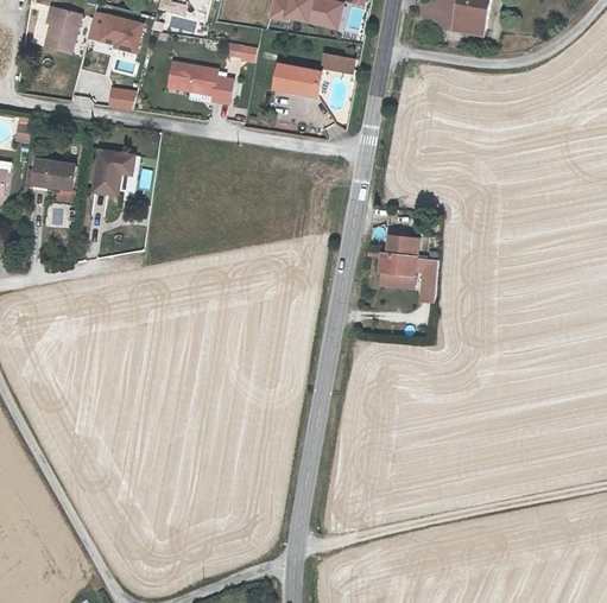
[(163,0),(162,6),(206,14),(208,0),(163,0)]
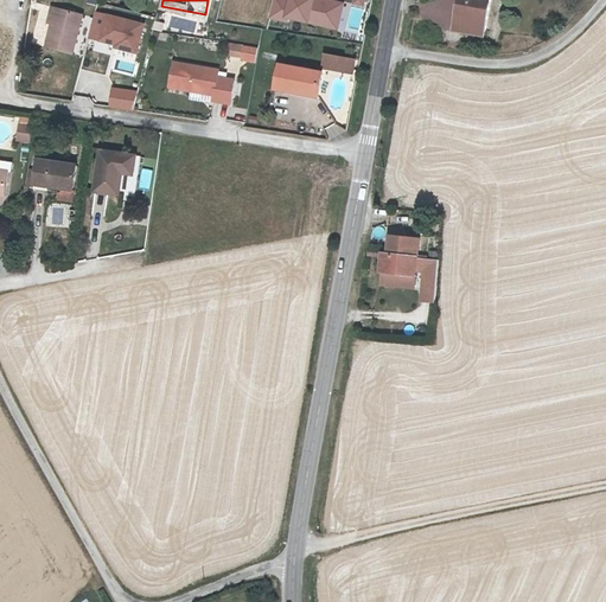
[(273,0),(270,12),(340,27),(348,0),(273,0)]
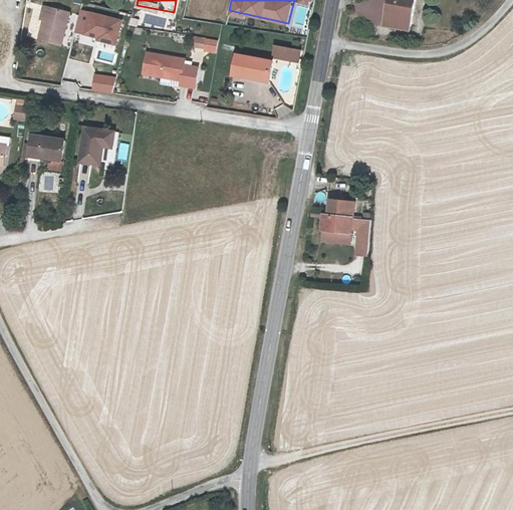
[(388,14),(386,29),(407,32),(412,0),(386,0),(383,13),(388,14)]
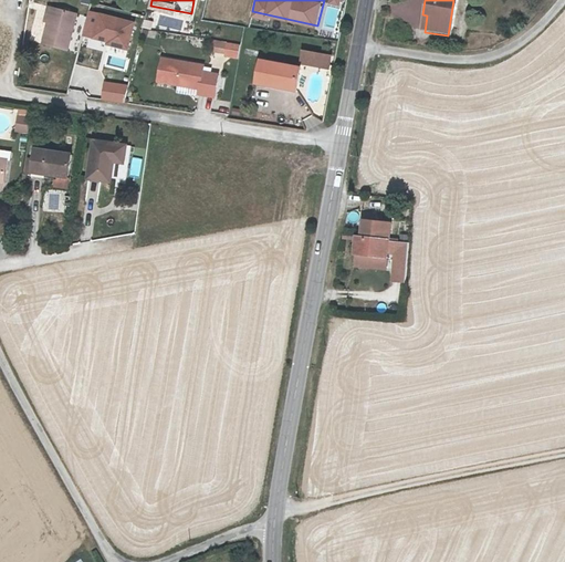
[(91,39),(129,49),(138,18),(100,8),(91,39)]
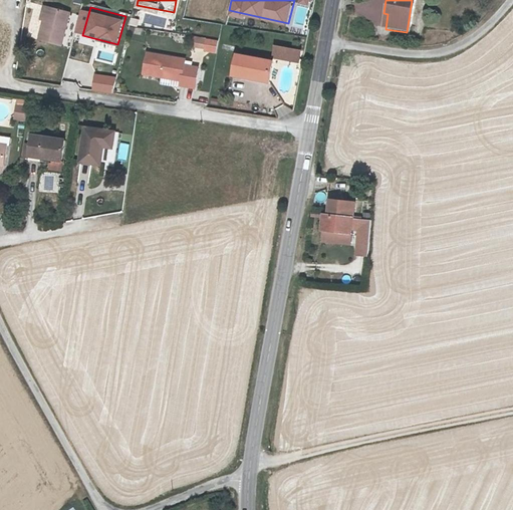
[(42,9),(39,18),(44,19),(42,23),(37,41),(58,47),(67,16),(42,9)]
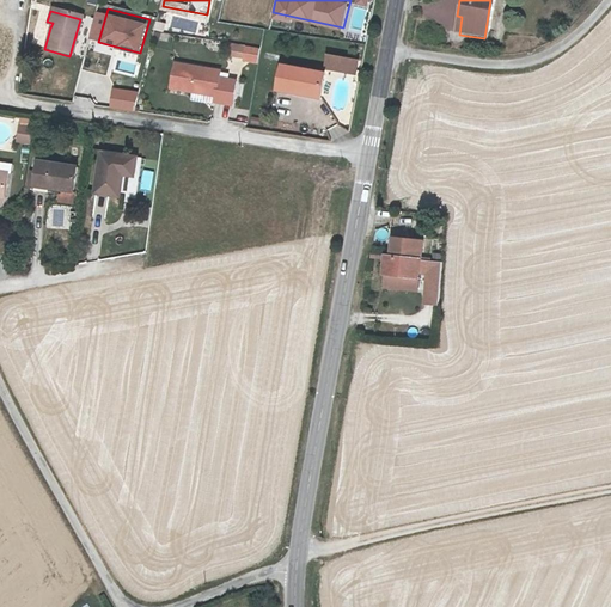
[(258,60),(260,48),(248,46),(245,57),(258,60)]
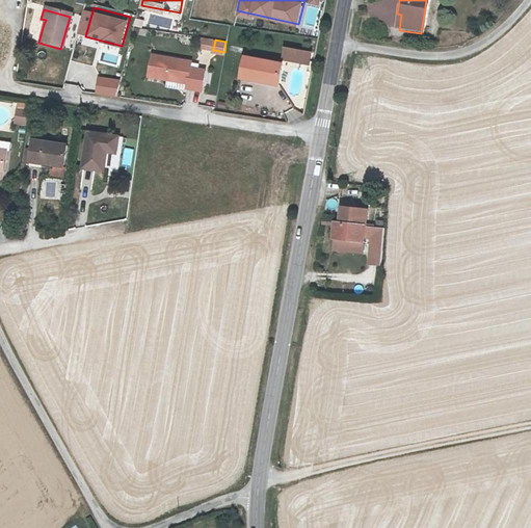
[(287,46),(285,53),(303,56),(302,62),(311,63),(313,50),(287,46)]
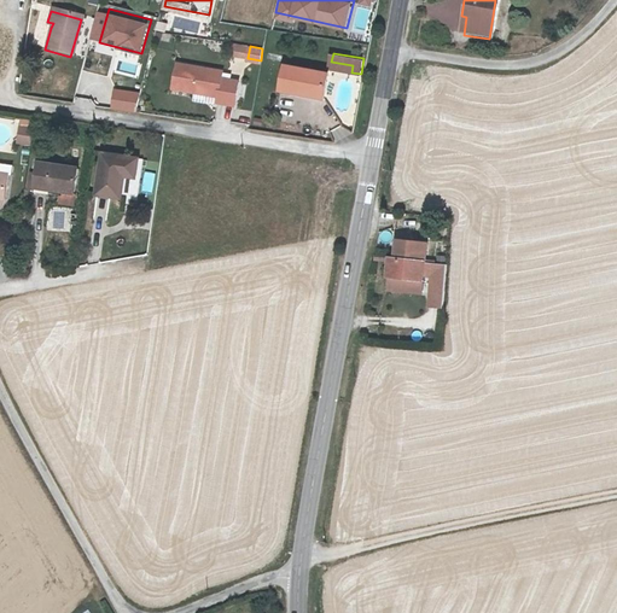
[(330,69),(351,73),(353,65),(331,62),(330,69)]
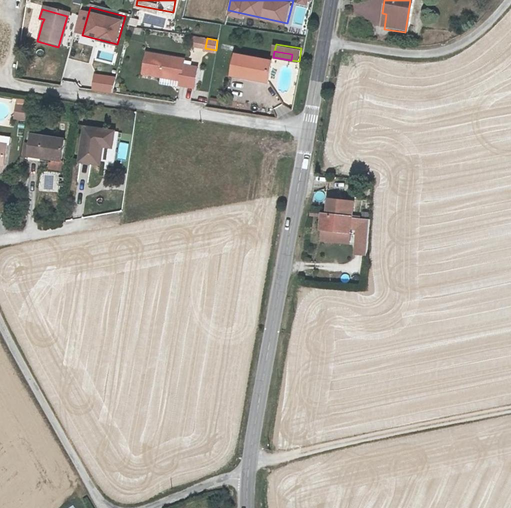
[(182,75),(181,79),(180,84),(195,86),(198,66),(184,64),(178,63),(177,61),(178,57),(146,53),(143,73),(163,76),(163,72),(182,75)]
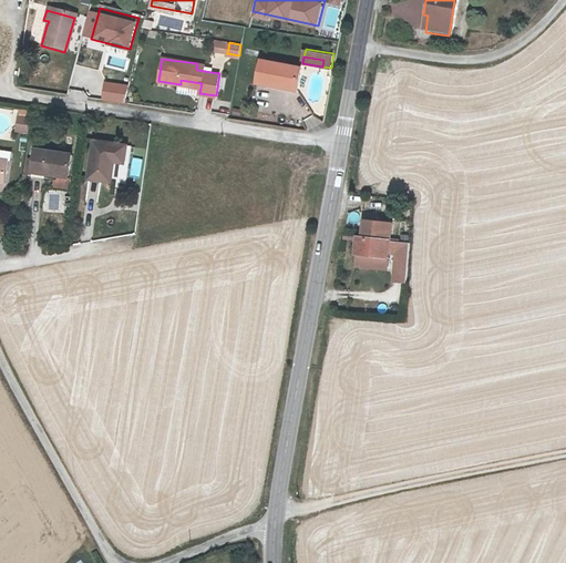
[(257,82),(275,88),(276,83),(296,89),(300,68),(263,59),(257,82)]
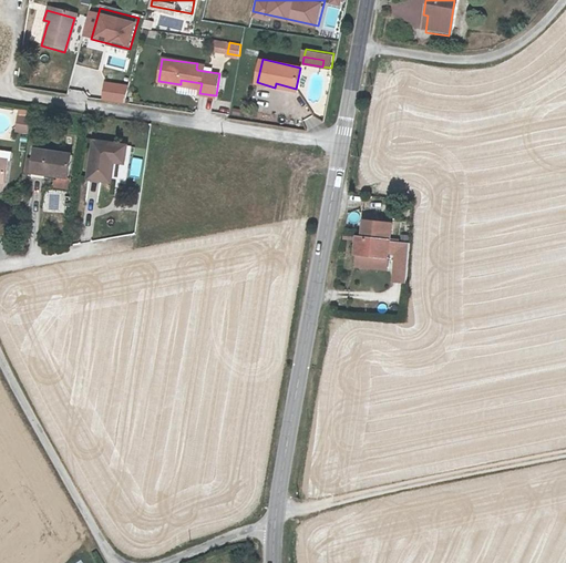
[(101,86),(99,101),(121,104),(125,90),(101,86)]
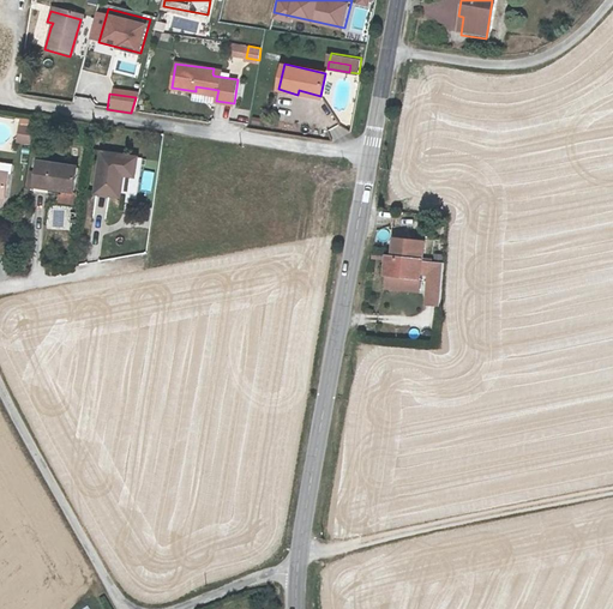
[(29,145),(31,131),(19,128),(17,143),(29,145)]
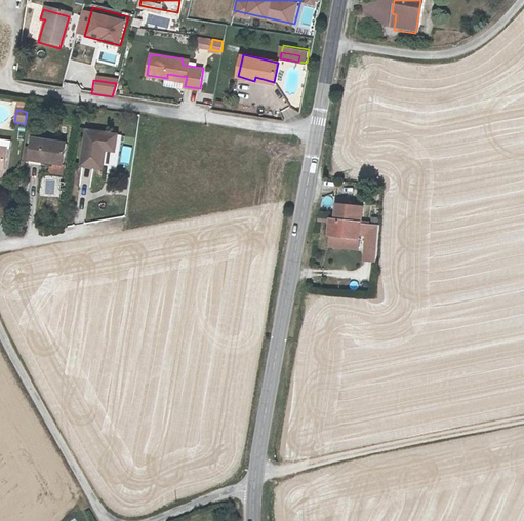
[(99,169),(103,152),(104,147),(113,148),(115,136),(85,131),(79,165),(99,169)]
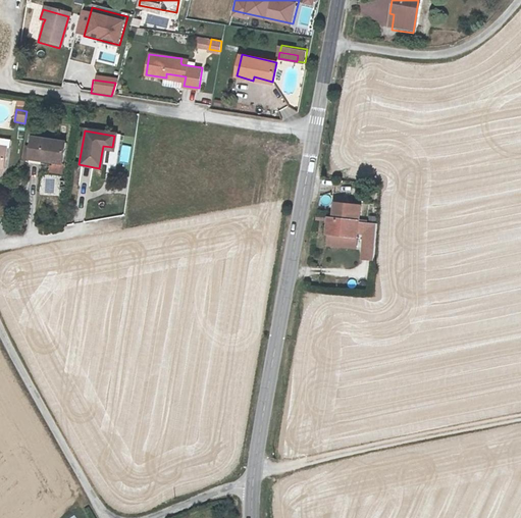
[(42,162),(49,163),(59,165),(62,144),(30,139),(28,157),(42,159),(42,162)]
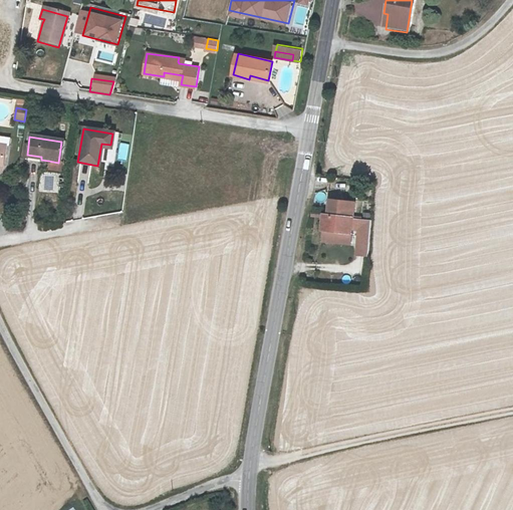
[(120,139),(118,156),(127,157),(130,140),(120,139)]
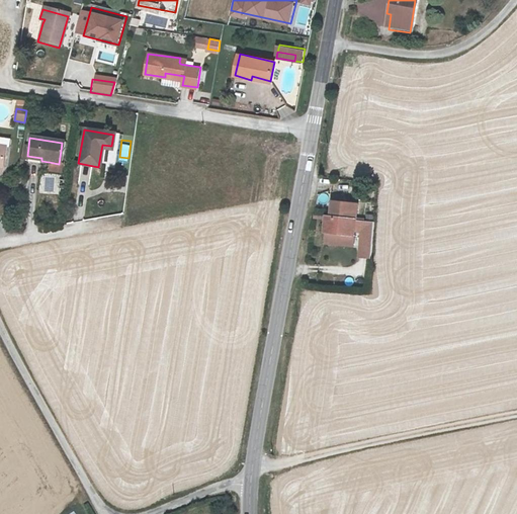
[(49,166),(49,162),(41,161),(41,158),(27,156),(26,162),(49,166)]
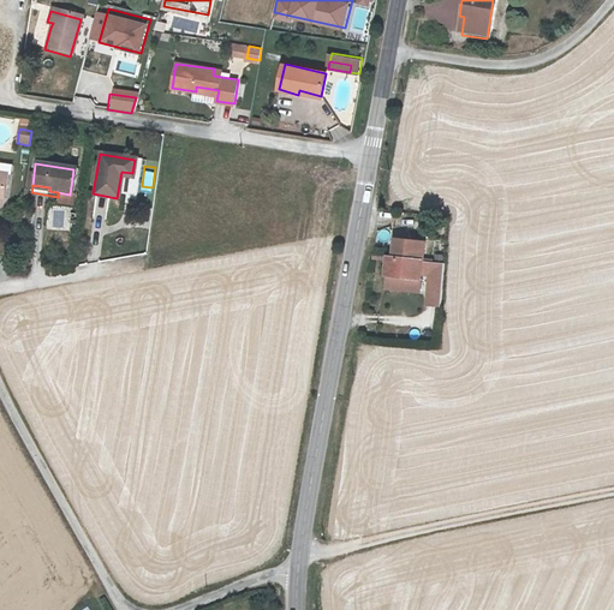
[(419,250),(391,246),(388,264),(382,264),(380,282),(399,285),(398,297),(412,299),(419,250)]
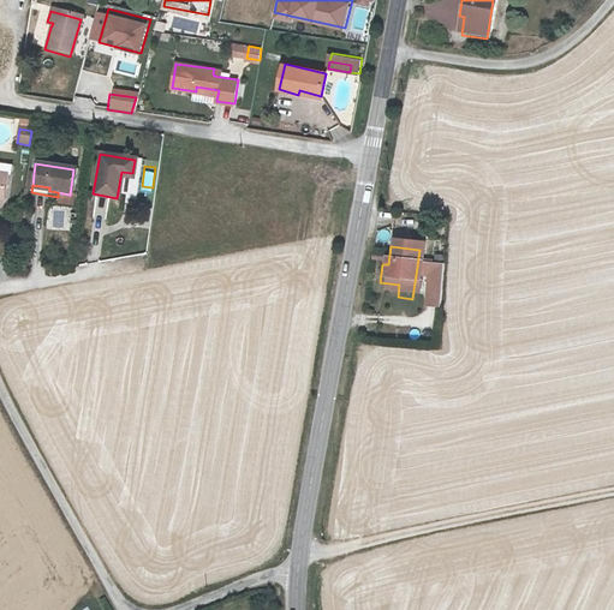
[(399,285),(380,282),(379,294),(398,297),(399,285)]
